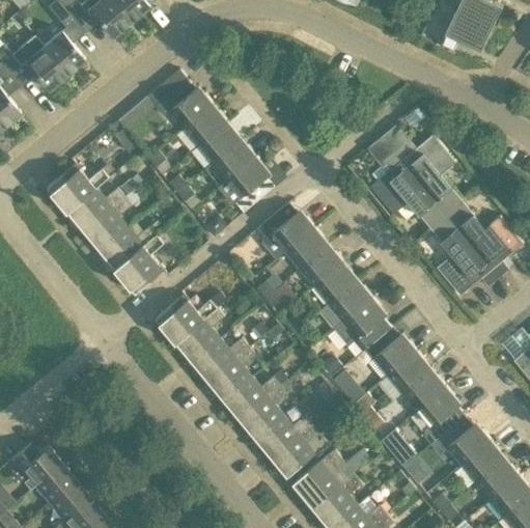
[(58,30),(39,46),(64,76),(83,60),(68,43),(82,32),(56,0),(47,8),(53,16),(68,35),(64,38),(58,30)]
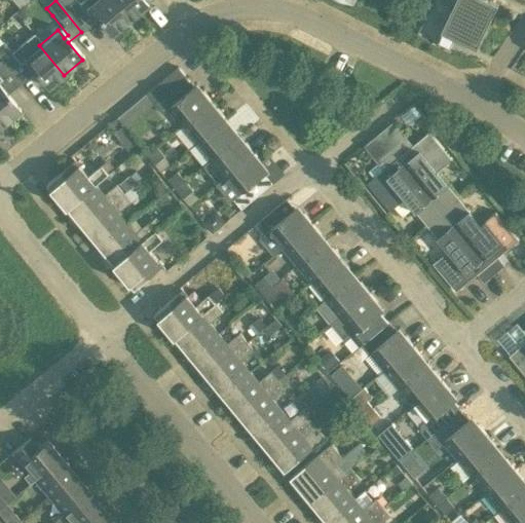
[(69,0),(54,0),(55,0),(81,32),(95,21),(109,37),(127,22),(108,0),(82,0),(76,5),(71,0),(70,1),(69,0)]
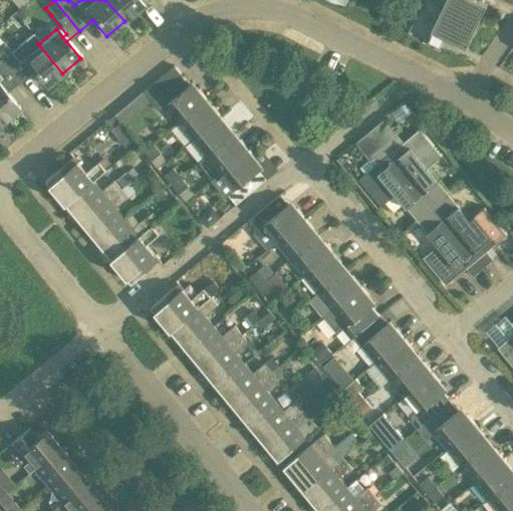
[(105,0),(124,21),(143,6),(137,0),(105,0)]
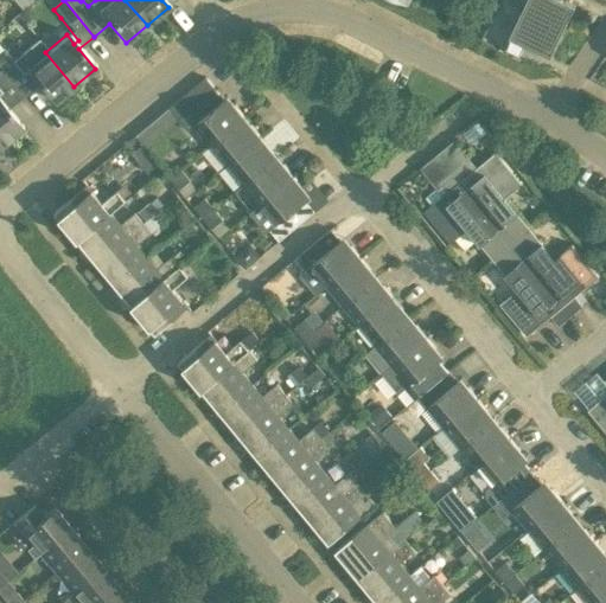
[(525,0),(520,14),(560,33),(573,8),(556,0),(525,0)]
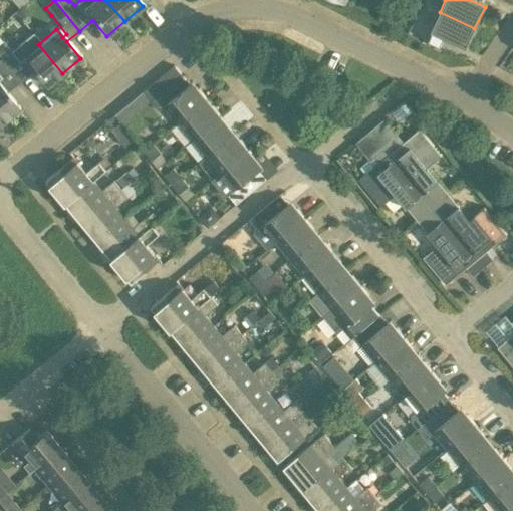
[(464,50),(474,28),(440,12),(424,45),(437,51),(443,39),(464,50)]
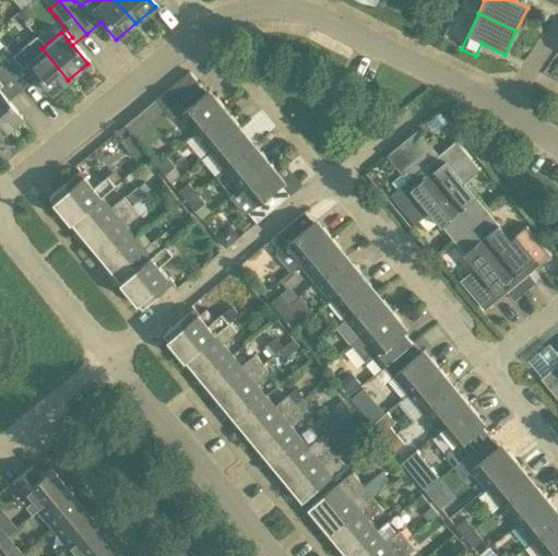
[(68,80),(42,48),(34,38),(10,58),(0,46),(0,67),(19,90),(33,78),(48,96),(68,80)]
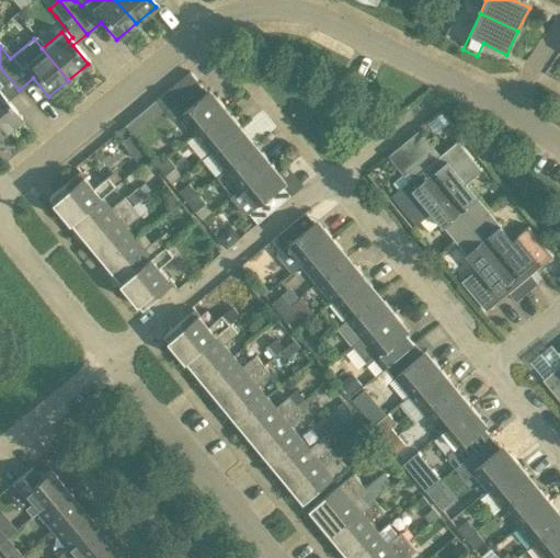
[(0,136),(20,120),(4,102),(19,90),(0,67),(0,136)]
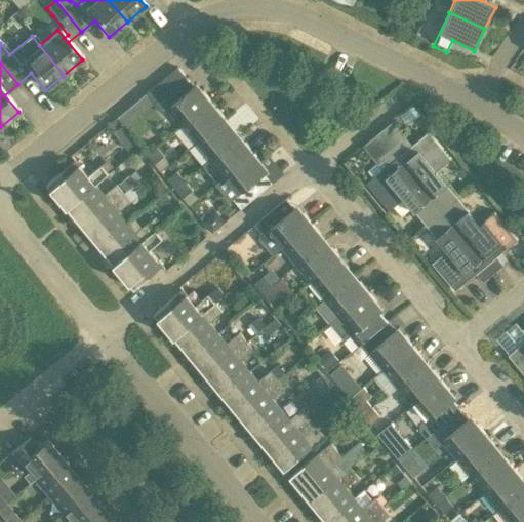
[(116,119),(124,130),(153,107),(161,116),(167,111),(180,127),(209,104),(195,86),(192,88),(184,79),(176,69),(116,119)]
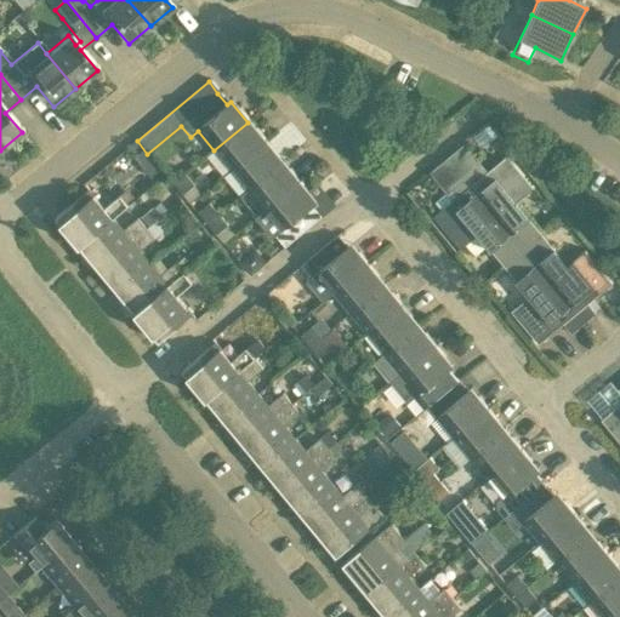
[(231,171),(265,142),(248,123),(214,150),(231,171)]
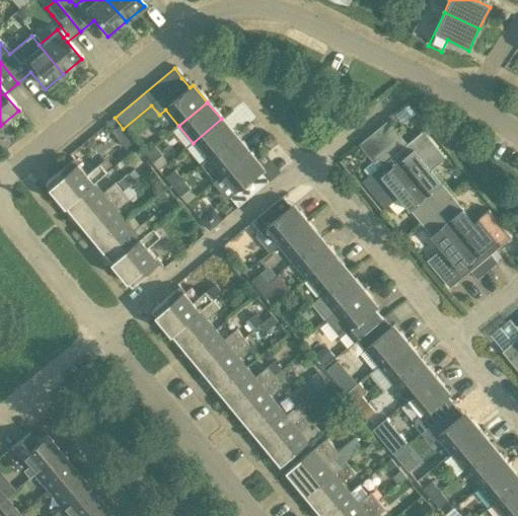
[(207,159),(235,136),(221,119),(193,143),(207,159)]
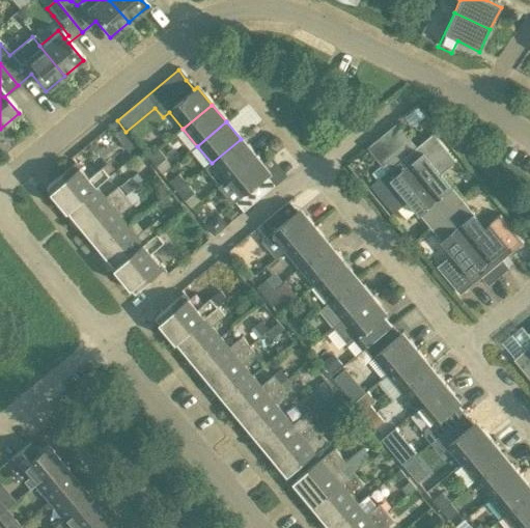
[(121,131),(114,137),(128,154),(136,147),(121,131)]
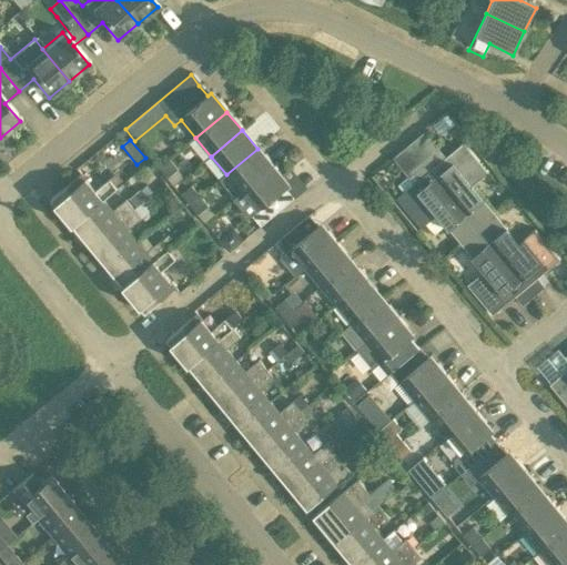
[(432,154),(421,163),(476,231),(494,217),(471,189),(487,174),(462,144),(439,163),(432,154)]
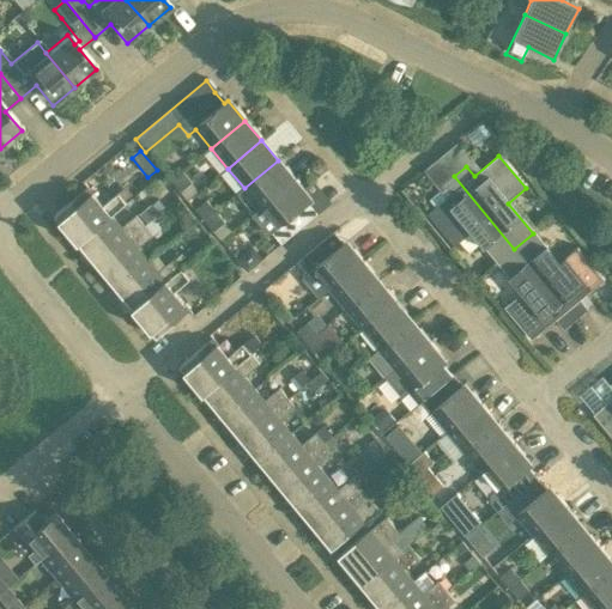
[(261,208),(295,181),(278,160),(244,188),(261,208)]
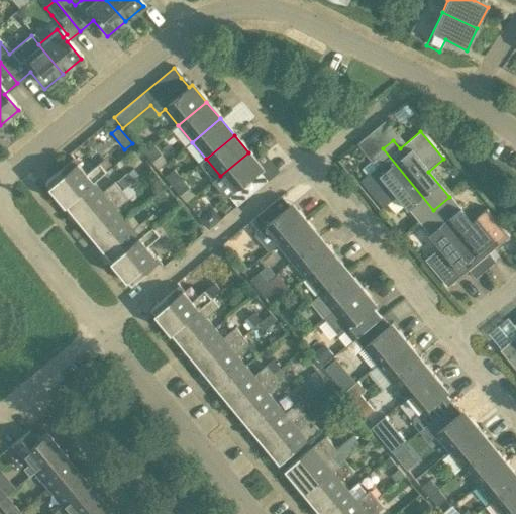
[(158,170),(167,163),(162,156),(155,146),(144,155),(152,164),(158,170)]
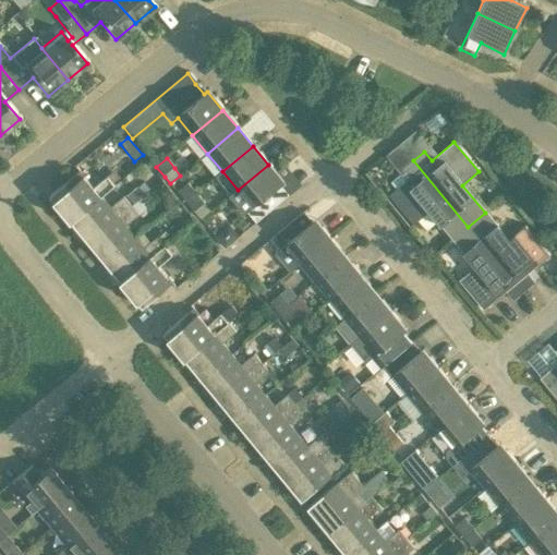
[(468,227),(413,160),(389,180),(397,189),(388,196),(412,227),(428,213),(451,241),(468,227)]
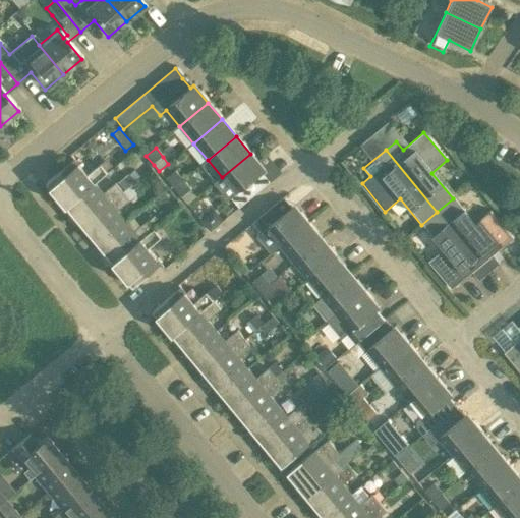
[(265,171),(257,162),(250,154),(222,177),(213,184),(227,202),(230,199),(238,209),(270,183),(262,173),(265,171)]
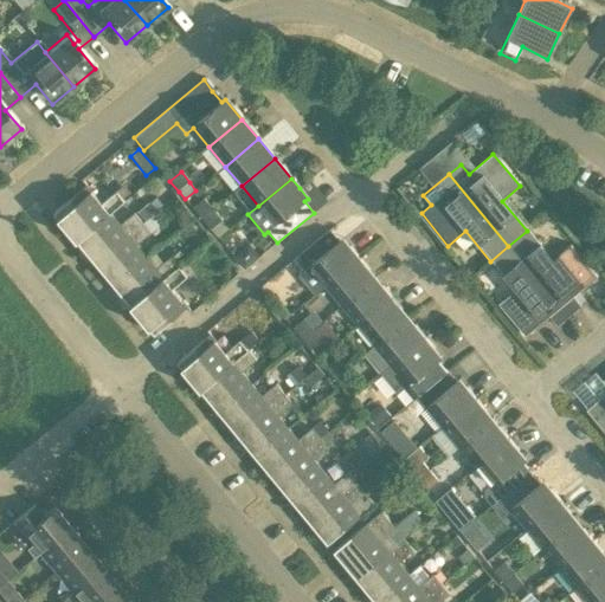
[(77,243),(109,215),(123,204),(115,193),(100,205),(85,187),(53,214),(77,243)]
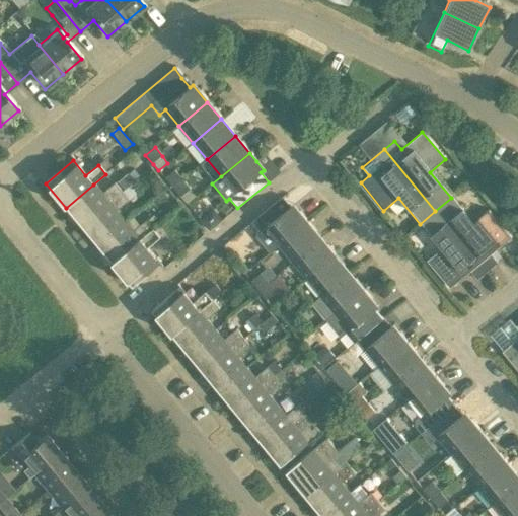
[(165,179),(172,188),(181,180),(174,171),(165,179)]
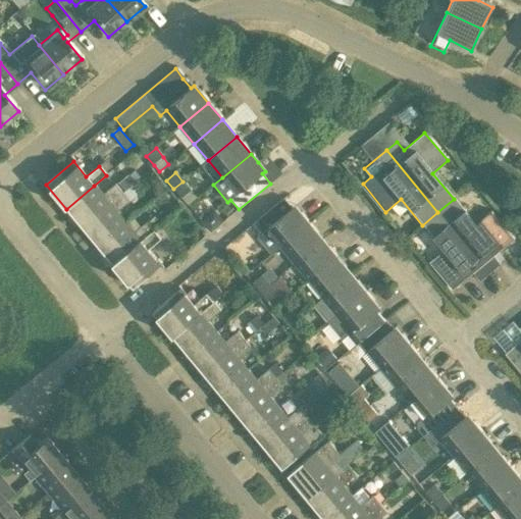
[(118,183),(123,189),(132,182),(126,175),(118,183)]
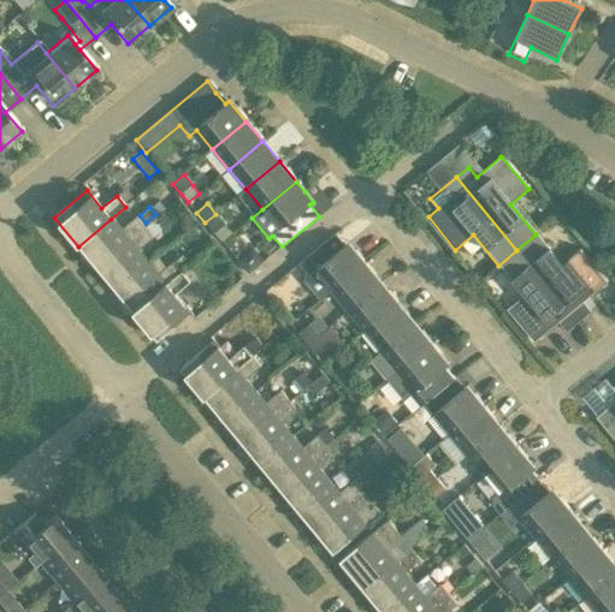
[(225,226),(216,214),(205,223),(214,235),(225,226)]
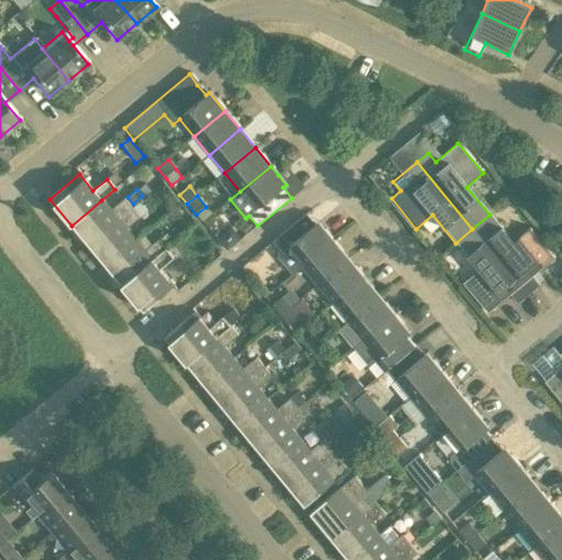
[(110,211),(101,200),(72,226),(88,245),(131,209),(123,199),(110,211)]
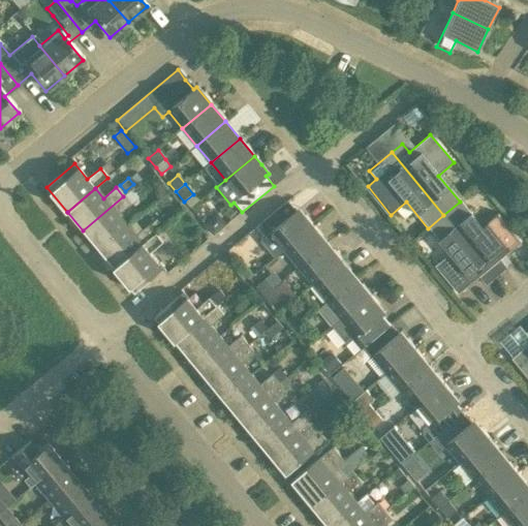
[(123,196),(83,230),(98,249),(126,226),(118,216),(130,205),(123,196)]
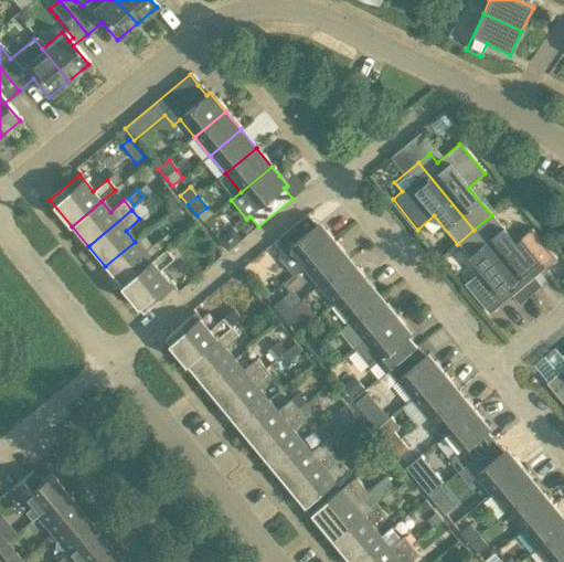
[(293,276),(302,268),(334,242),(318,223),(315,226),(306,215),(273,244),(280,255),(277,257),(293,276)]
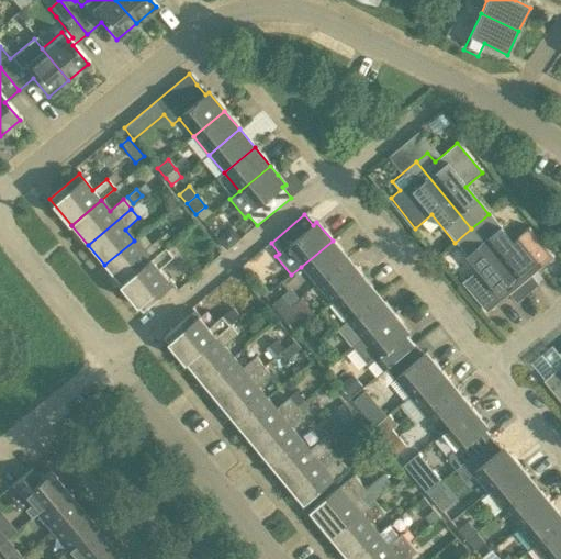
[(512,242),(489,214),(471,228),(526,295),(537,286),(530,277),(552,258),(528,228),(512,242)]
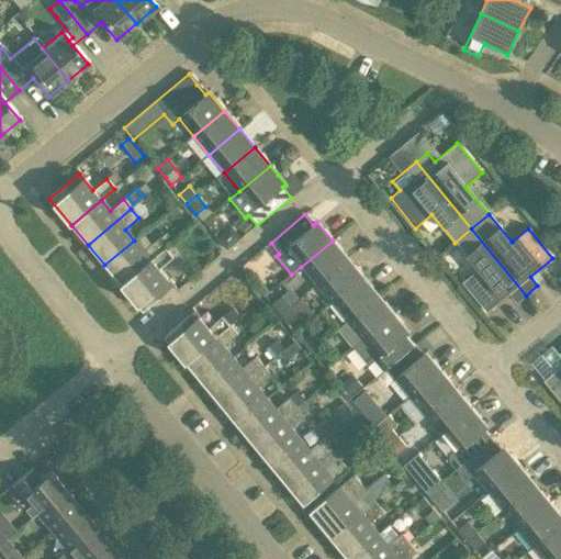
[(526,295),(471,228),(455,243),(478,270),(461,283),(485,313),(508,295),(515,304),(526,295)]
